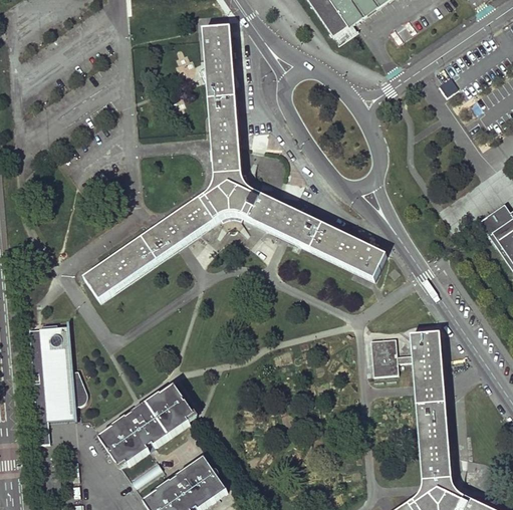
[(309,0),(338,41),(358,27),(353,20),(381,0),(309,0)]
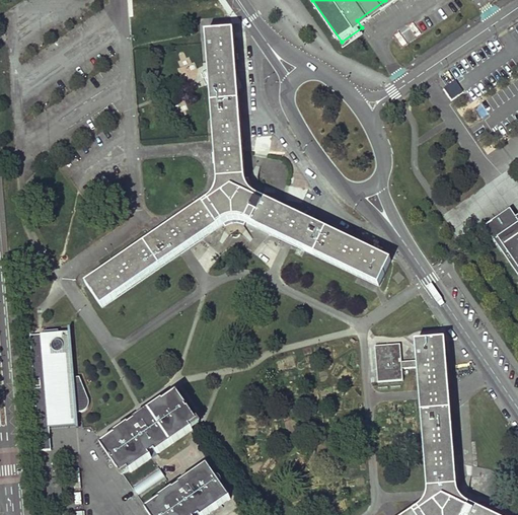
[(202,197),(78,276),(95,302),(217,218),(226,214),(233,214),(242,216),(375,279),(385,254),(253,191),(246,186),(242,178),(240,171),(229,25),(202,28),(213,174),(213,184),(208,191),(202,197)]
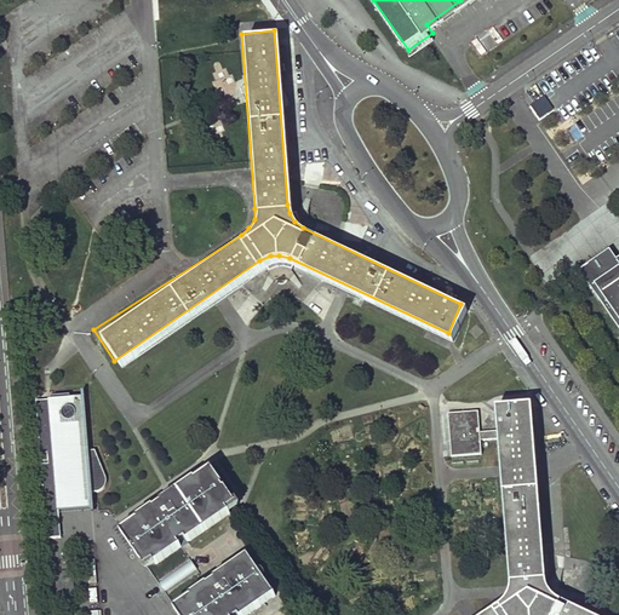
[(618,252),(615,256),(608,245),(578,265),(618,326),(618,252)]
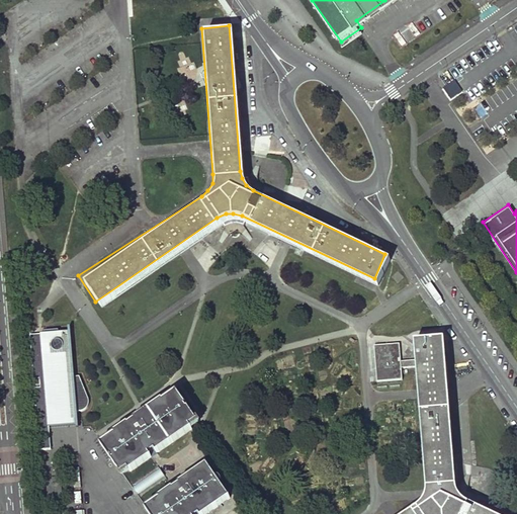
[(61,425),(75,424),(75,425),(78,425),(78,419),(77,409),(81,409),(84,407),(87,405),(88,403),(89,399),(87,396),(79,373),(75,373),(71,325),(68,325),(68,329),(59,330),(58,327),(44,328),(44,331),(29,332),(33,382),(36,417),(38,447),(51,446),(50,426),(61,425)]
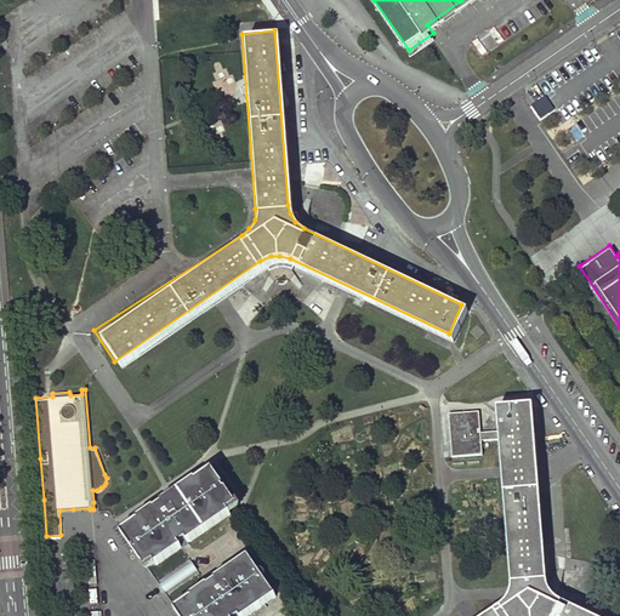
[(532,399),(499,401),(500,422),(478,423),(477,403),(450,405),(454,448),(481,446),(479,432),(500,431),(511,572),(511,586),(508,593),(501,602),(478,615),(604,615),(561,597),(552,588),(547,580),(545,570),(532,399)]
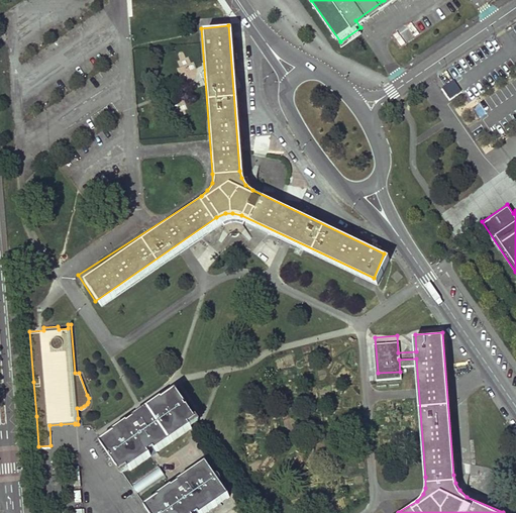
[(185,401),(173,383),(131,411),(132,413),(126,416),(126,415),(99,434),(110,451),(109,452),(118,466),(126,460),(127,464),(148,448),(146,445),(152,442),(155,445),(190,420),(188,418),(195,413),(186,400),(185,401)]
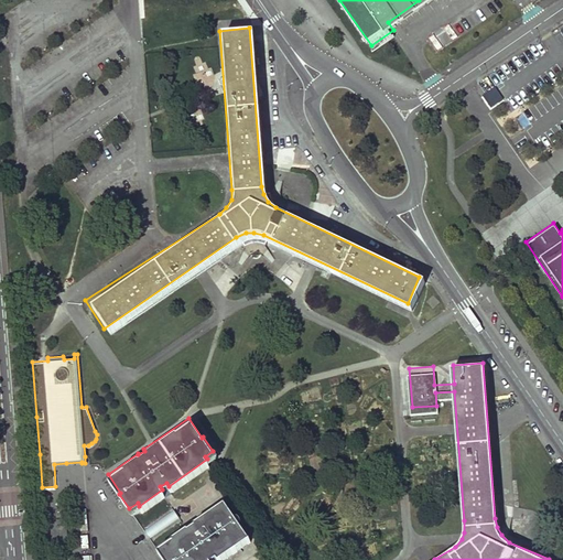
[(248,535),(223,498),(192,519),(193,521),(186,526),(185,524),(157,545),(166,559),(210,559),(208,557),(215,552),(217,556),(248,535)]
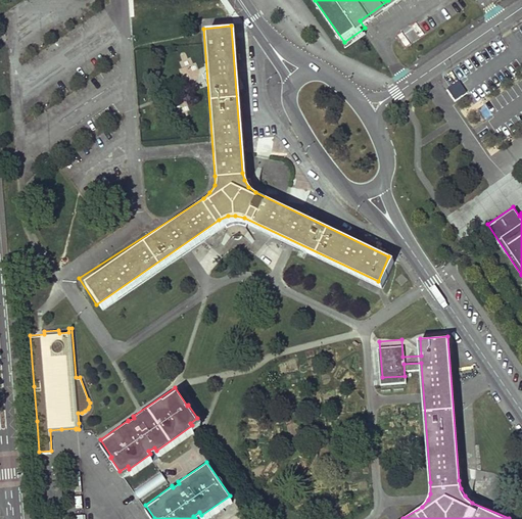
[(163,473),(159,466),(131,485),(136,492),(147,484),(163,473)]
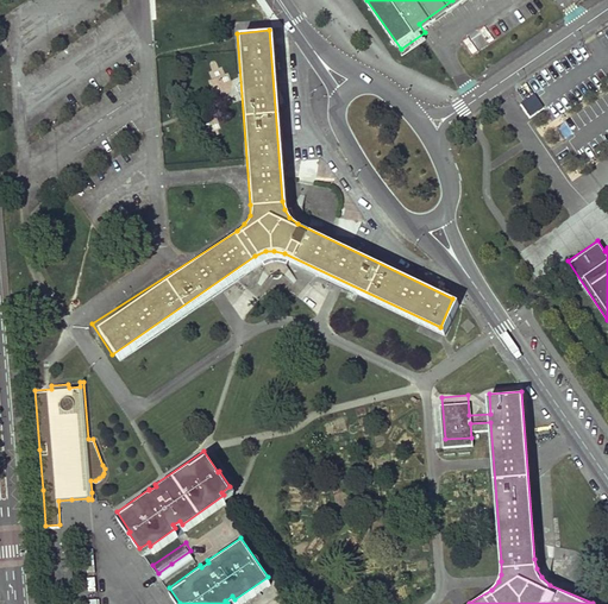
[(93,549),(85,549),(86,565),(94,564),(93,549)]
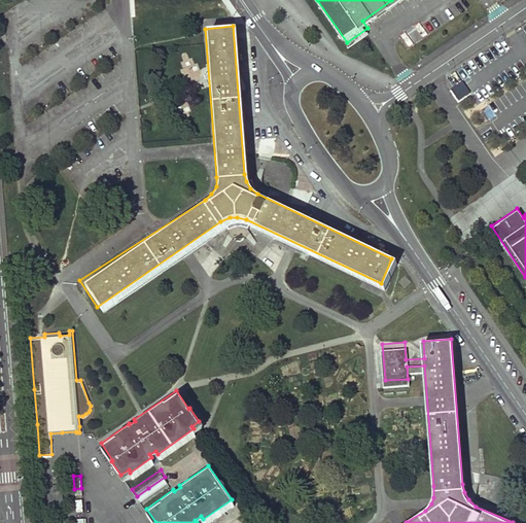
[(62,480),(45,481),(47,512),(64,511),(62,480)]
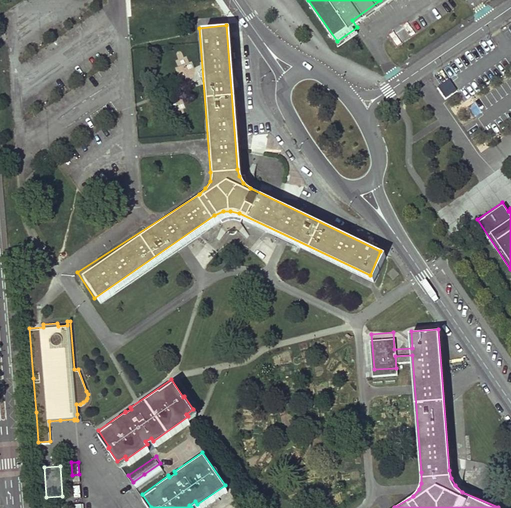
[(79,480),(72,481),(73,493),(80,493),(79,480)]
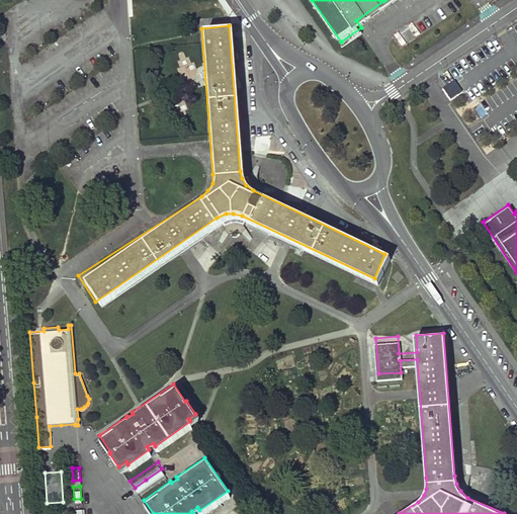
All buildings are outlined.
